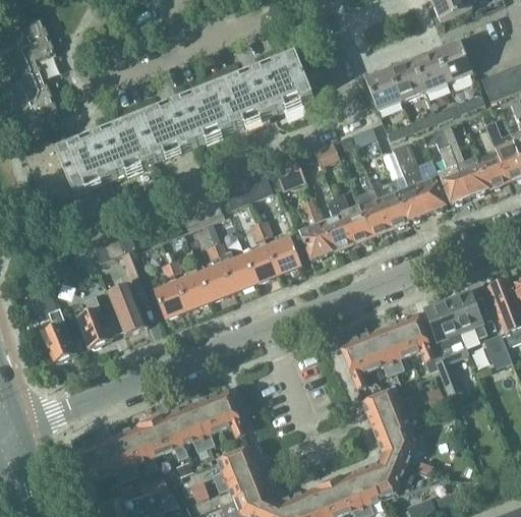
[(430,0),(440,22),(471,10),(467,0),(430,0)]
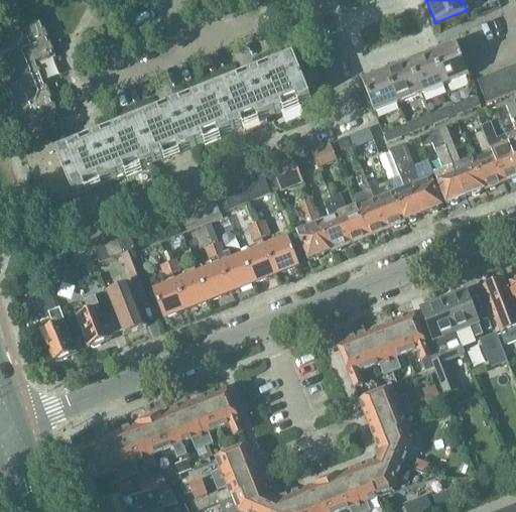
[(9,83),(4,85),(22,131),(59,116),(37,61),(55,54),(40,17),(0,33),(0,48),(8,71),(5,72),(9,83)]
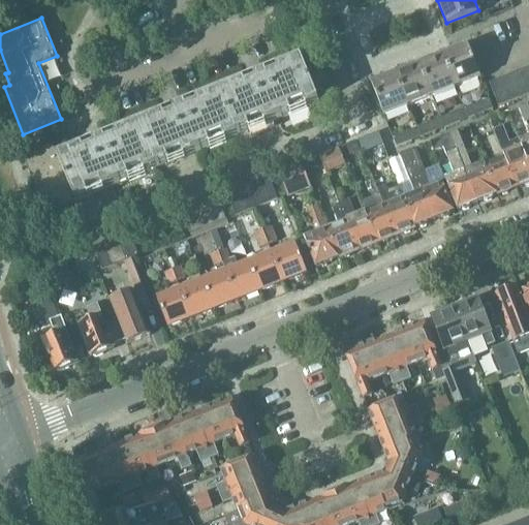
[(466,42),(441,53),(455,85),(479,75),(466,42)]
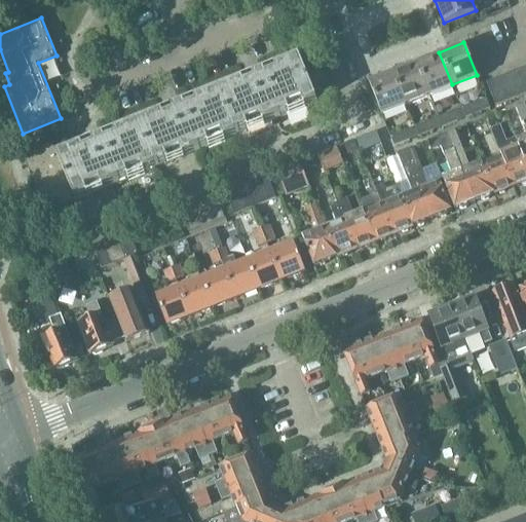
[(439,52),(416,62),(428,94),(452,84),(439,52)]
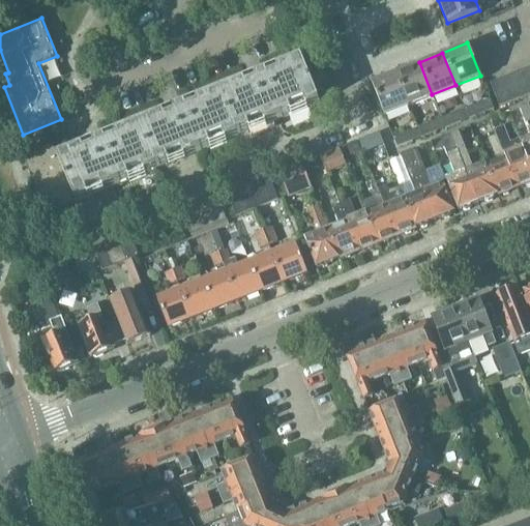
[(237,134),(277,117),(291,112),(289,108),(304,101),(305,106),(318,100),(301,58),(280,66),(282,70),(267,77),(265,71),(264,72),(262,67),(254,70),(256,76),(219,90),(237,134)]
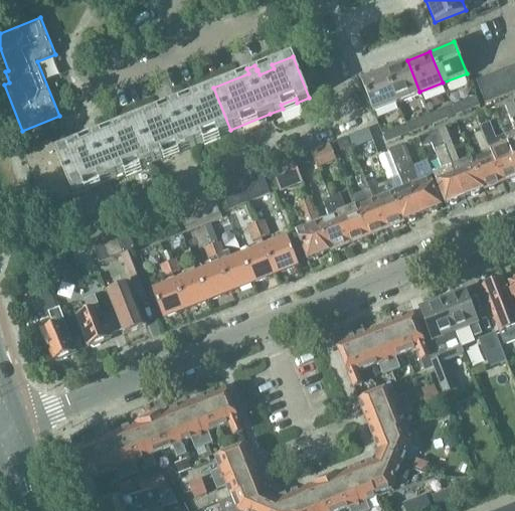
[(407,60),(384,69),(396,102),(419,92),(407,60)]
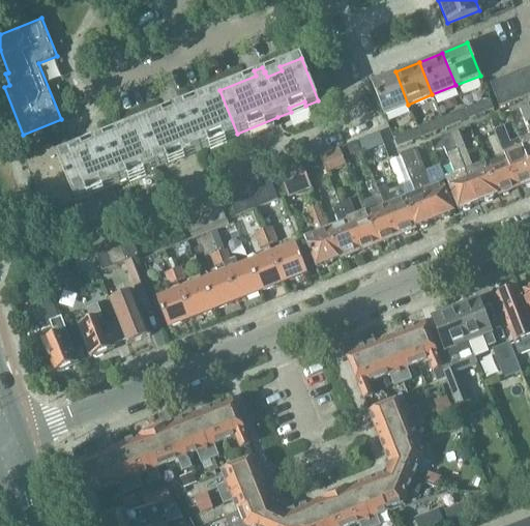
[(529,85),(523,67),(512,71),(522,95),(529,91),(529,85)]
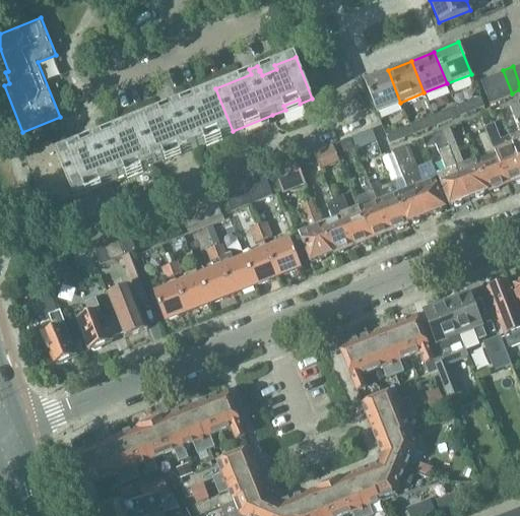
[(400,103),(388,70),(364,80),(377,112),(400,103)]
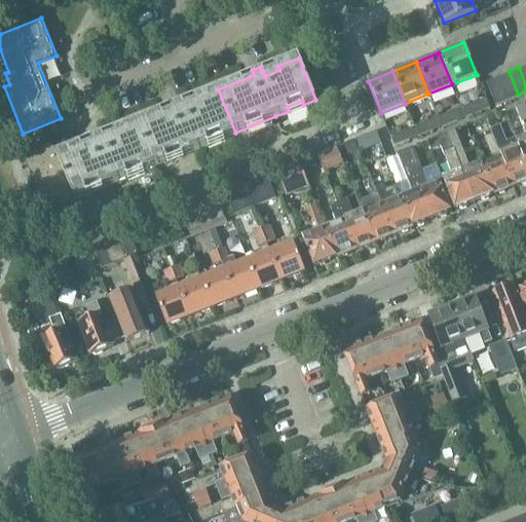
[(509,71),(497,75),(506,99),(518,95),(509,71)]
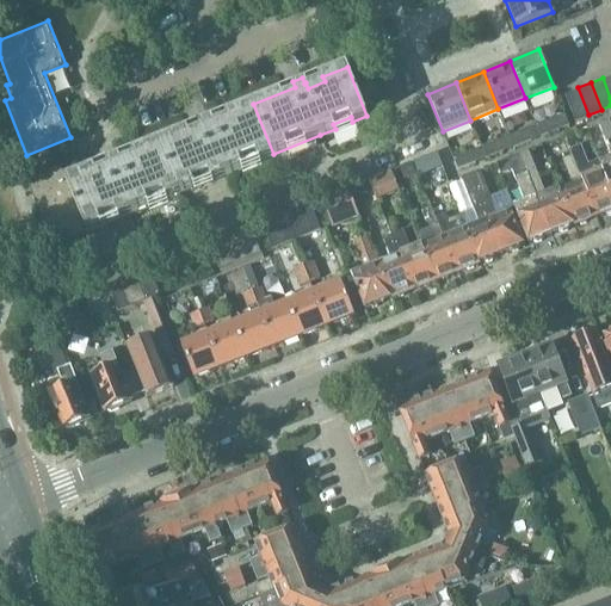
[(575,119),(588,115),(578,87),(565,93),(575,119)]
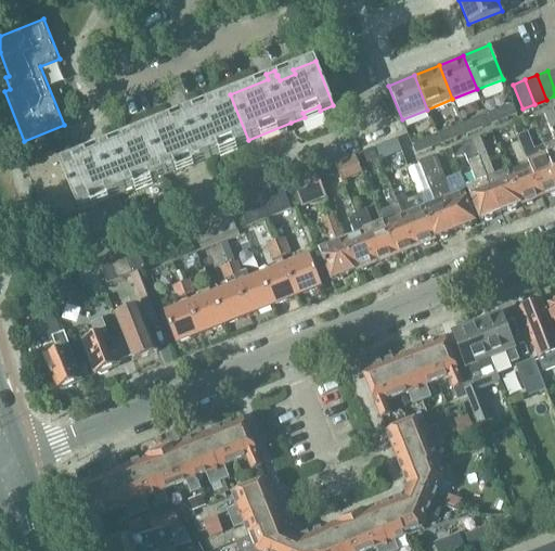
[(163,175),(206,157),(220,151),(218,146),(233,141),(235,145),(248,140),(230,94),(208,103),(210,107),(195,114),(193,110),(192,110),(190,105),(181,109),(183,113),(145,129),(163,175)]
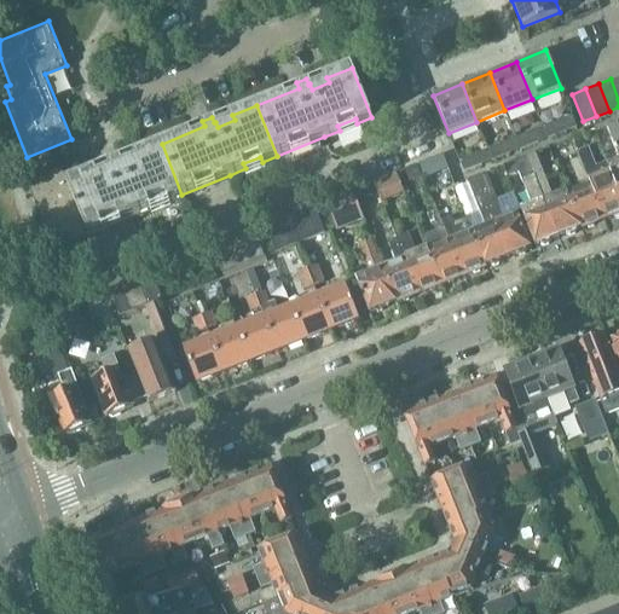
[(543,125),(547,135),(565,128),(560,117),(543,125)]
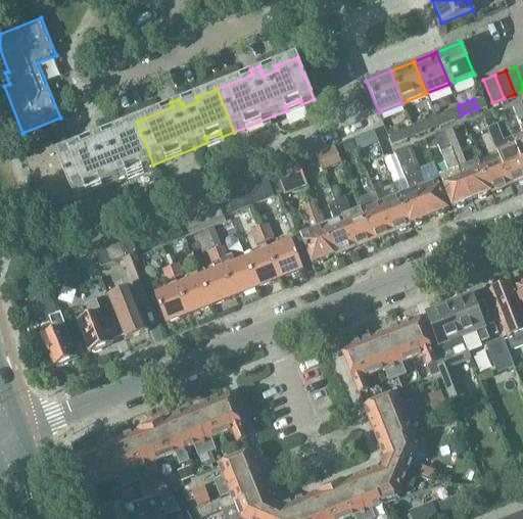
[(522,127),(522,130),(513,135),(522,159),(522,104),(521,100),(513,103),(522,127)]
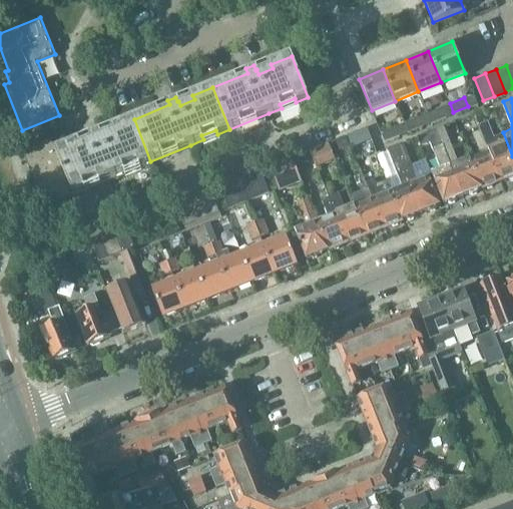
[(427,112),(430,121),(444,115),(441,106),(427,112)]
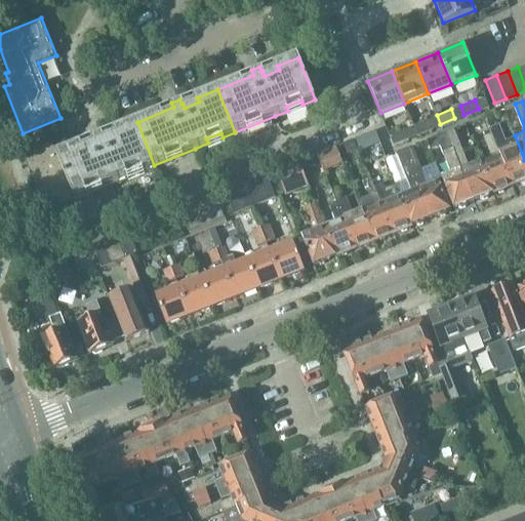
[(413,124),(416,133),(432,127),(428,118),(413,124)]
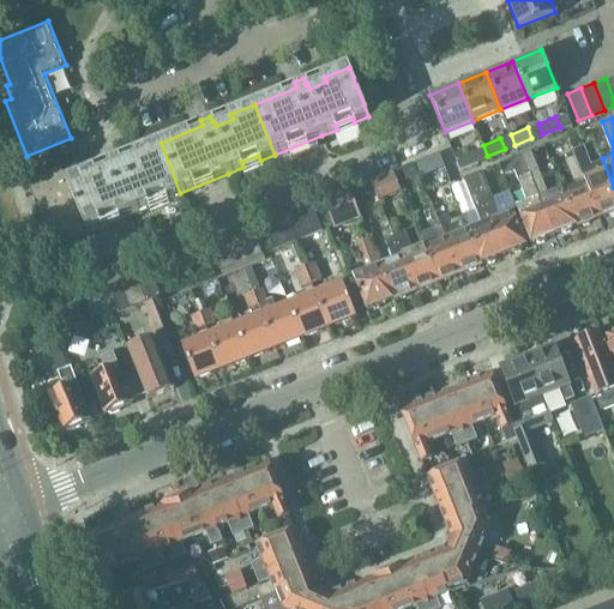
[(66,180),(73,199),(86,230),(150,205),(148,200),(164,193),(167,198),(180,193),(161,143),(137,151),(139,157),(122,163),(120,158),(119,160),(116,154),(107,157),(109,163),(66,180)]
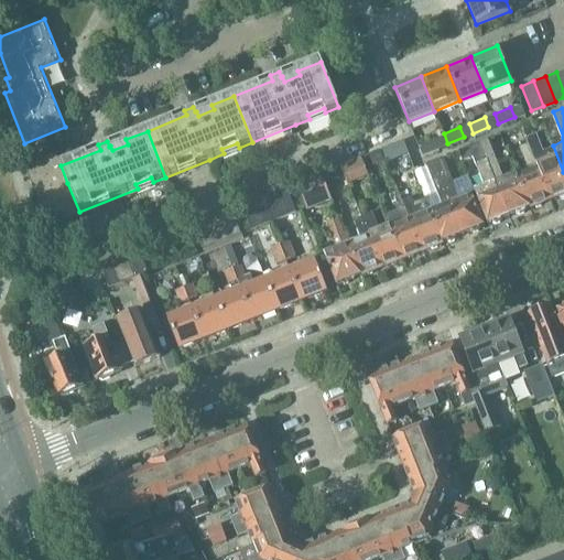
[(537,131),(525,136),(550,196),(559,194),(562,195),(563,194),(563,172),(553,146),(543,149),(537,131)]
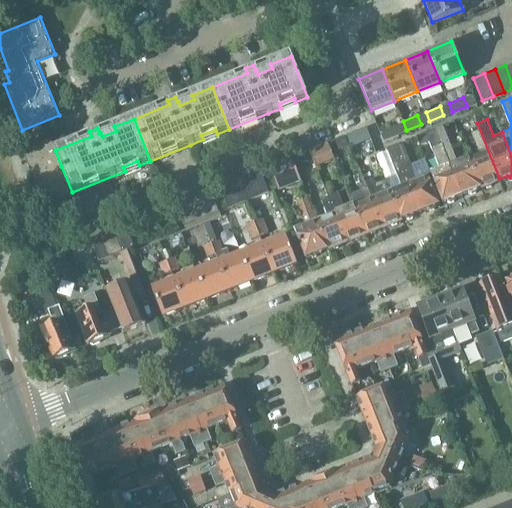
[(443,124),(435,127),(461,193),(467,191),(470,192),(475,190),(476,187),(480,186),(469,155),(458,160),(443,124)]
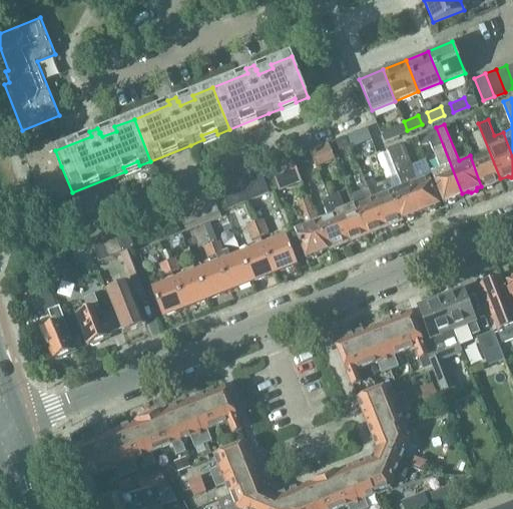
[(395,125),(380,131),(384,140),(398,134),(395,125)]
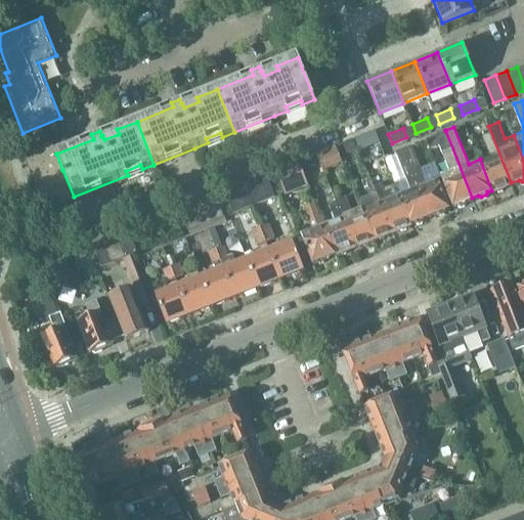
[(362,134),(355,137),(359,147),(380,139),(375,129),(362,134)]
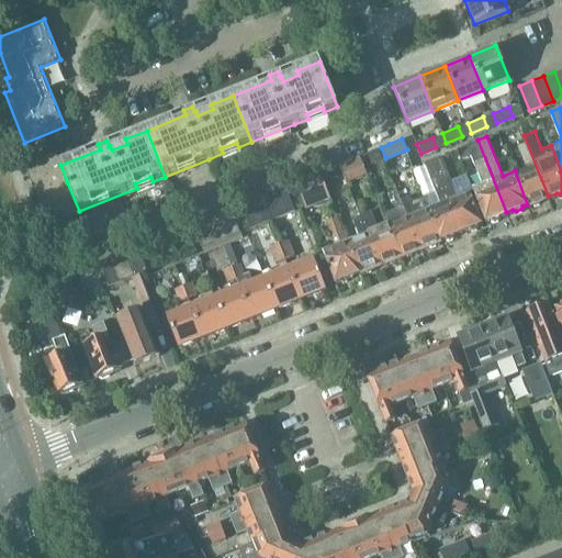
[(478,140),(457,148),(461,158),(471,154),(483,183),(473,188),(486,221),(490,219),(493,221),(497,219),(498,215),(506,212),(478,140)]
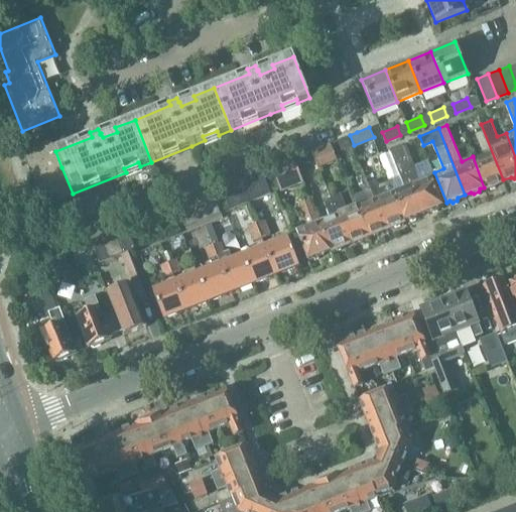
[(483,152),(473,156),(484,187),(487,185),(490,187),(494,185),(495,182),(499,180),(503,179),(483,129),(476,133),(483,152)]
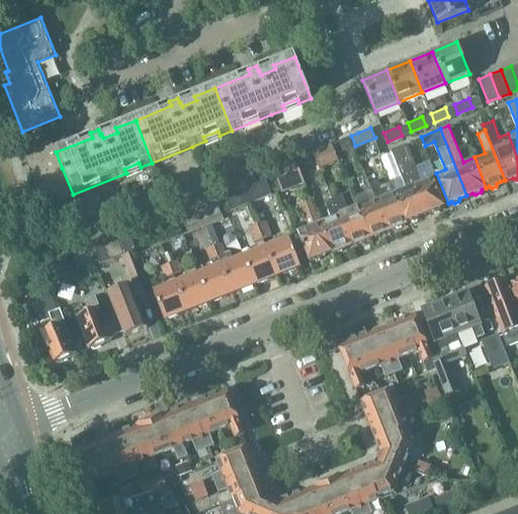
[(348,137),(339,140),(343,150),(352,146),(348,137)]
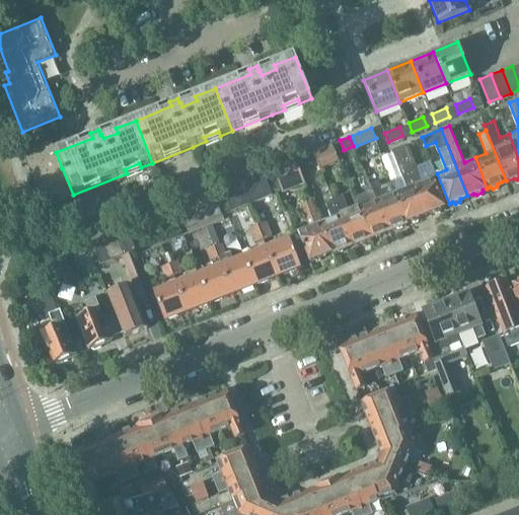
[(62,168),(56,152),(51,140),(22,151),(33,179),(62,168)]
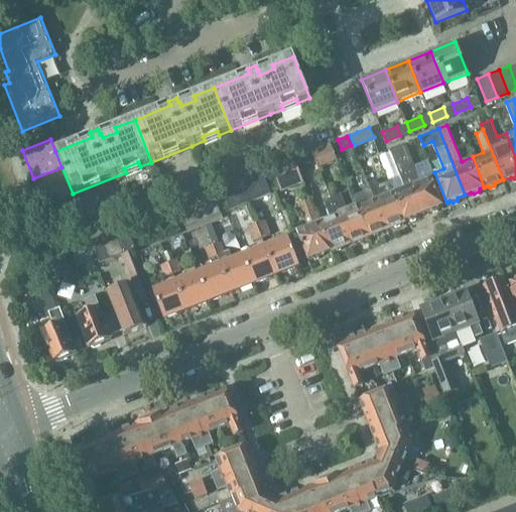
[(331,142),(313,149),(318,163),(336,156),(331,142)]
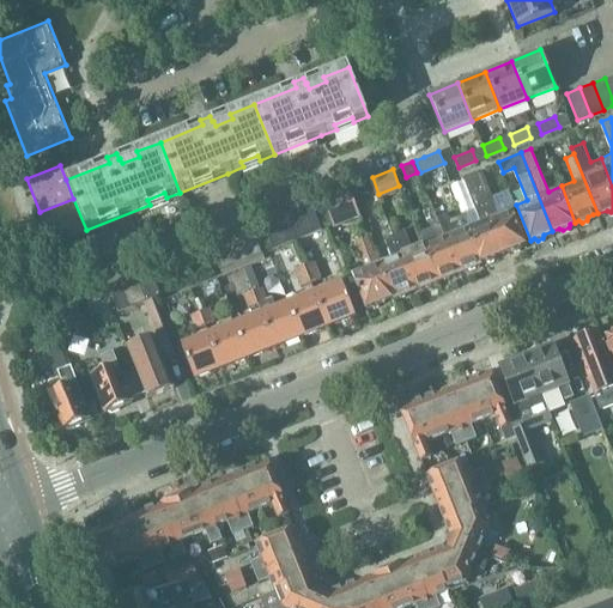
[(481,169),(472,172),(502,251),(510,248),(514,250),(519,248),(520,244),(525,243),(510,207),(498,212),(491,195),(492,195),(481,169)]
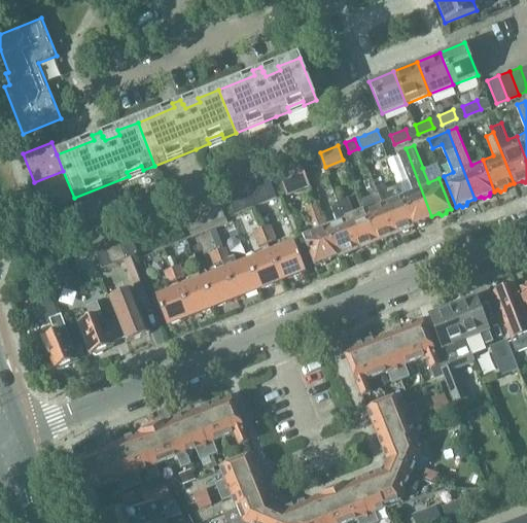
[(406,148),(398,151),(409,177),(413,188),(401,193),(414,223),(416,222),(419,223),(424,222),(425,219),(431,216),(406,148)]
